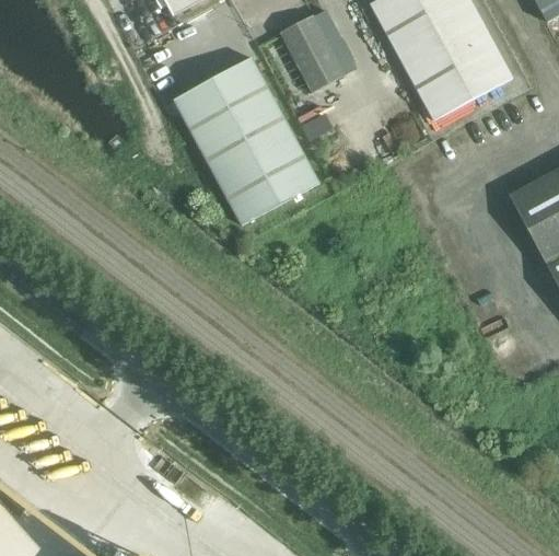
[(164,0),(172,13),(196,0),(164,0)]
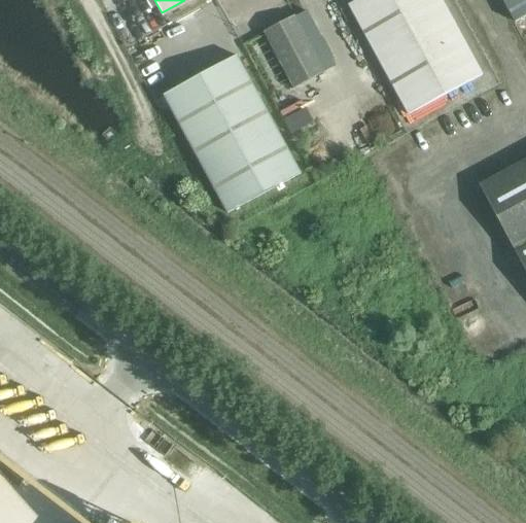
[(352,0),(348,2),(408,112),(482,72),(442,0),(352,0)]
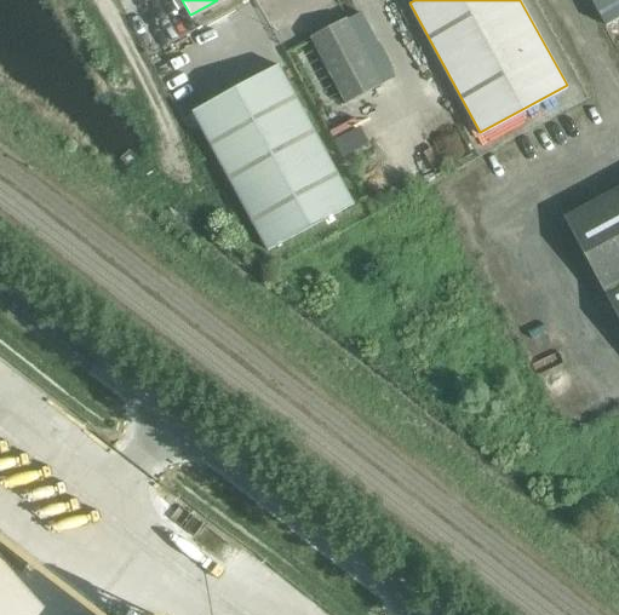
[(592,0),(606,23),(618,15),(618,0),(592,0)]
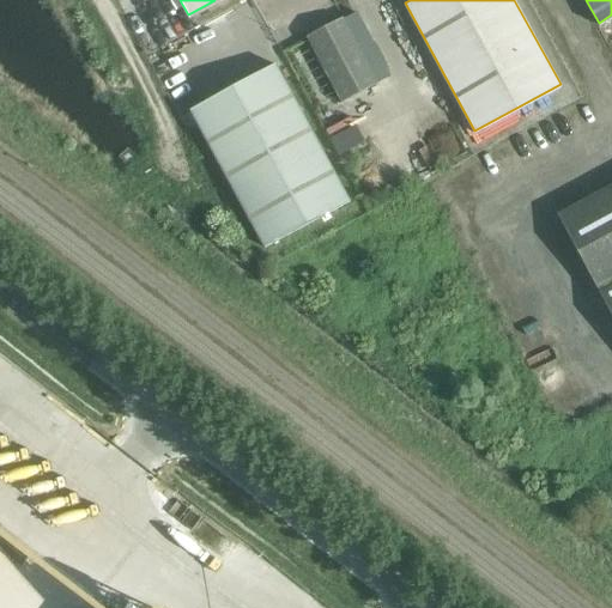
[(307,35),(341,99),(376,81),(341,16),(307,35)]
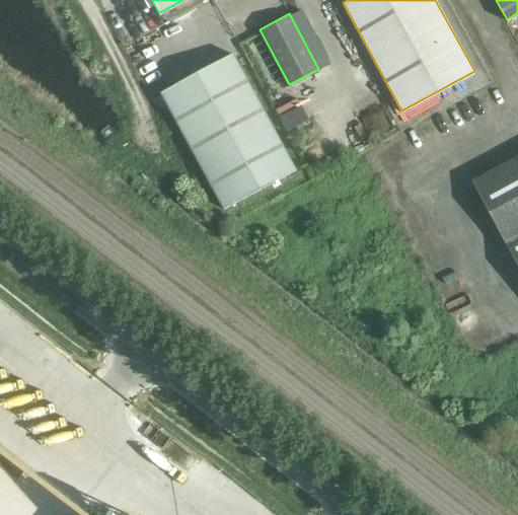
[(160,91),(223,207),(295,168),(233,52),(160,91)]
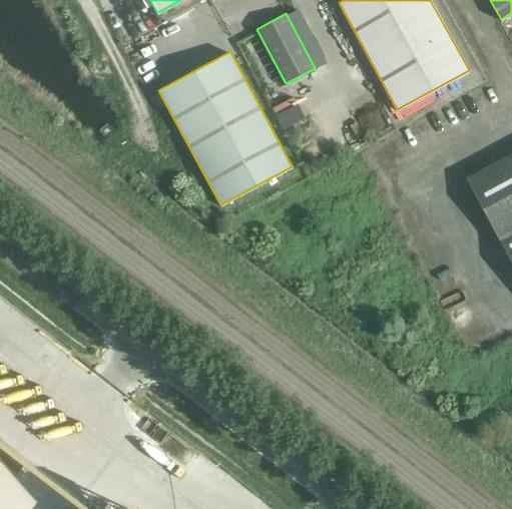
[(511,152),(466,178),(511,264),(511,152)]
